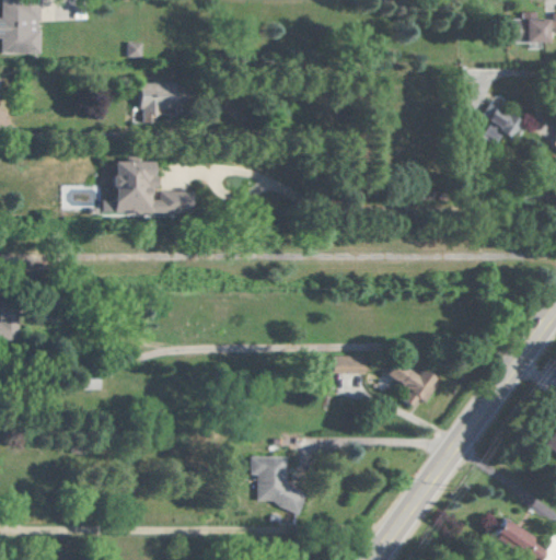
[(0,53),(41,54),(42,3),(0,2),(0,53)]
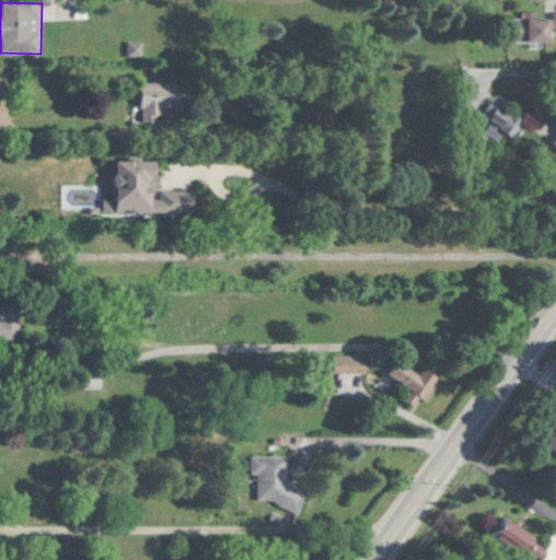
[(507,42),(549,42),(549,33),(555,32),(555,12),(554,12),(554,19),(536,19),(536,11),(522,11),(522,18),(507,18),(507,42)]
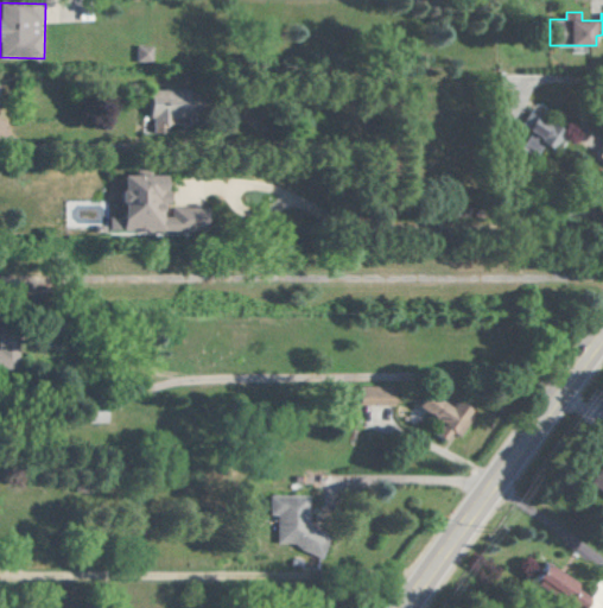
[(157,62),(157,46),(141,45),(141,62),(157,62)]
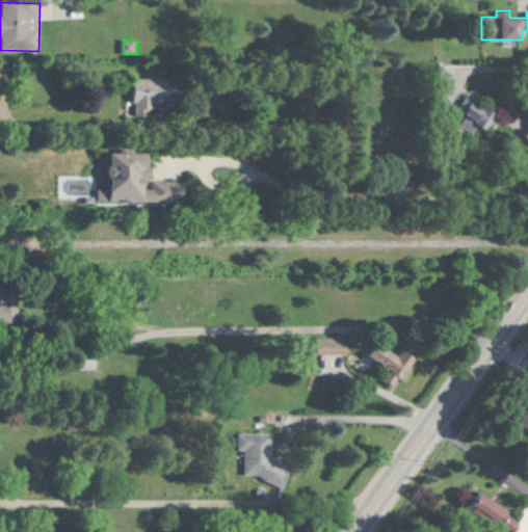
[(135,115),(151,115),(151,105),(172,106),(172,79),(136,78),(135,115)]
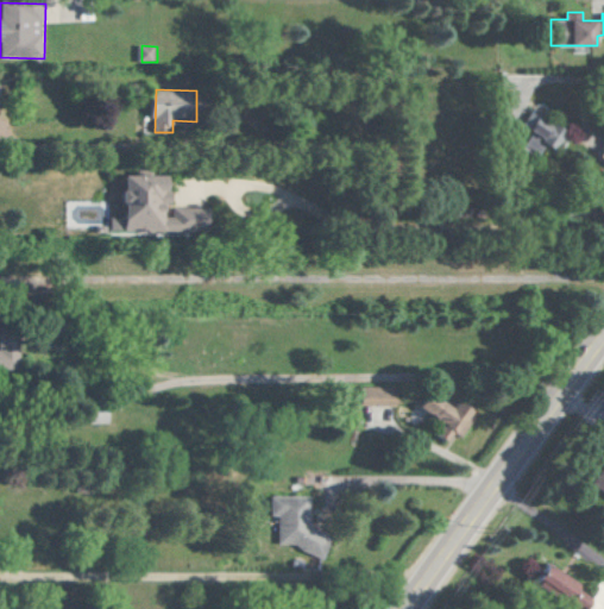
[(554,150),(565,132),(532,112),(523,126),(533,132),(523,149),(539,157),(546,145),(554,150)]
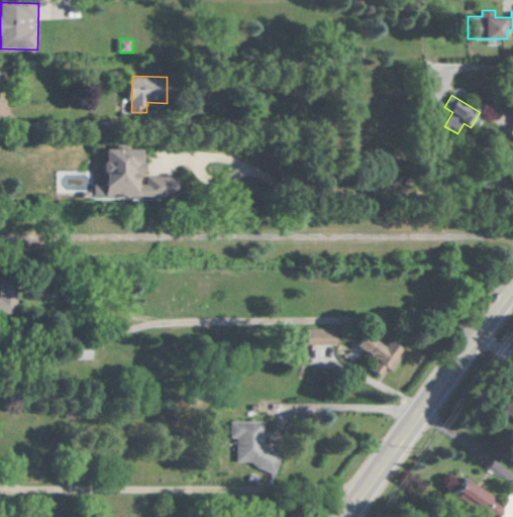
[(101,195),(179,196),(179,177),(148,177),(148,184),(143,184),(143,148),(101,148),(101,195)]
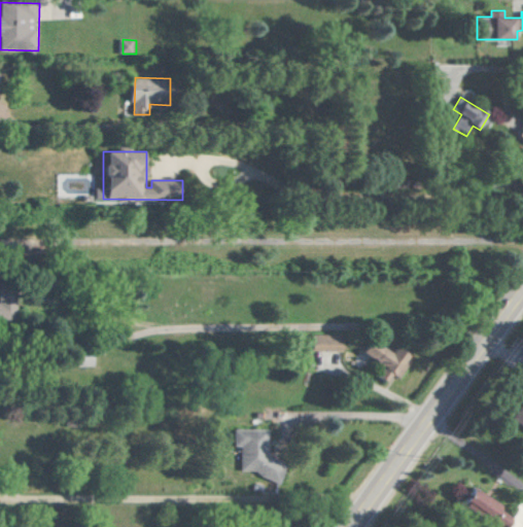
[(16,304),(0,305),(0,319),(18,319),(16,304)]
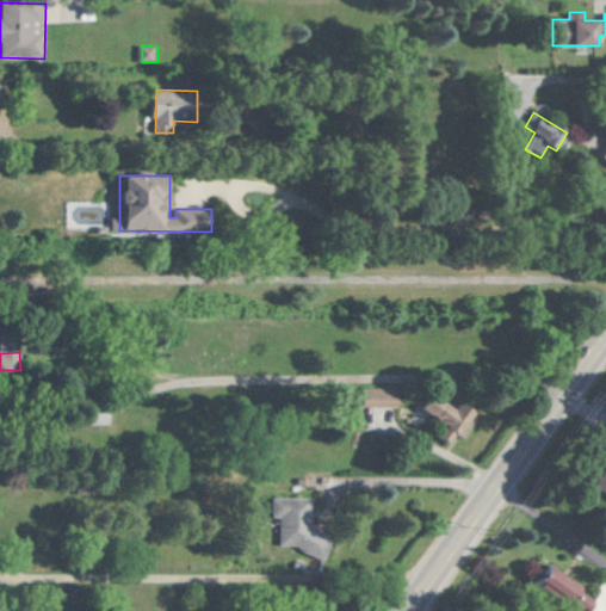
[(364,388),(365,407),(403,406),(402,387),(364,388)]
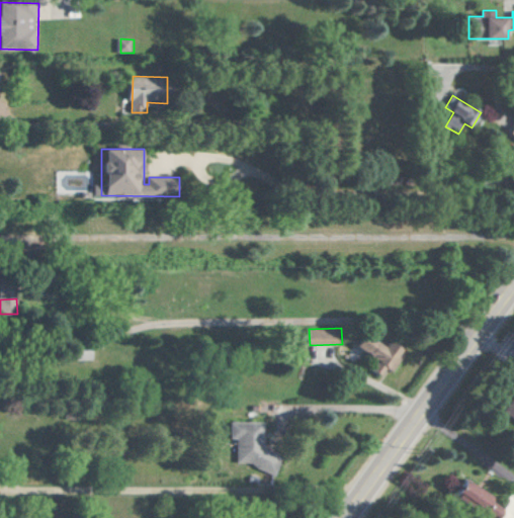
[(387,348),(364,334),(356,347),(377,360),(371,370),(380,375),(386,367),(394,372),(406,352),(390,342),(387,348)]
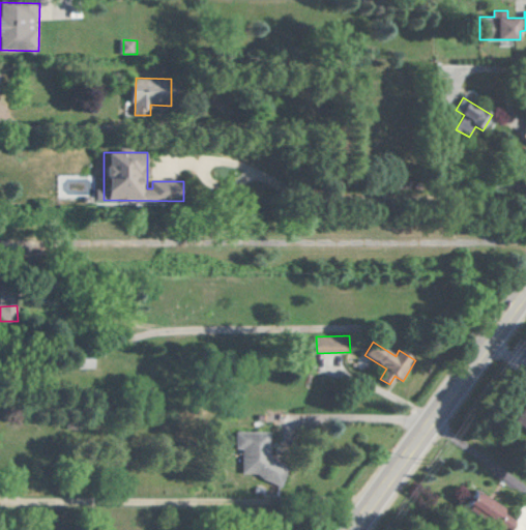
[(80,369),(96,367),(96,358),(80,359),(80,369)]
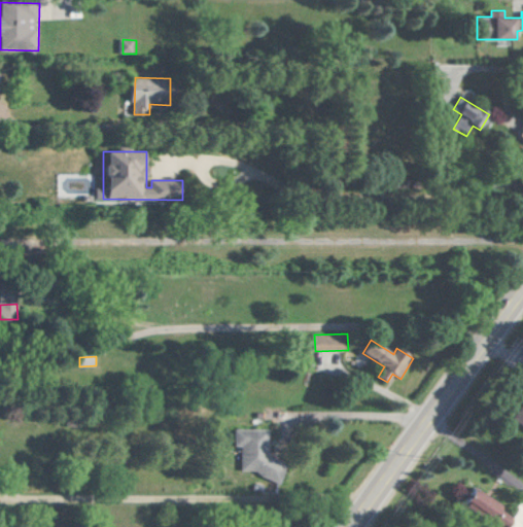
[(522,406),(514,419),(522,425),(522,406)]
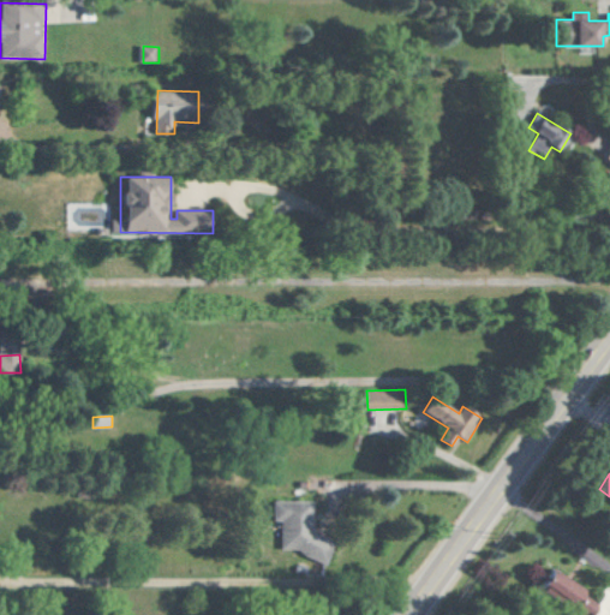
[(315,501),(276,501),(275,521),(283,521),(282,555),(333,556),(333,536),(315,535),(315,501)]
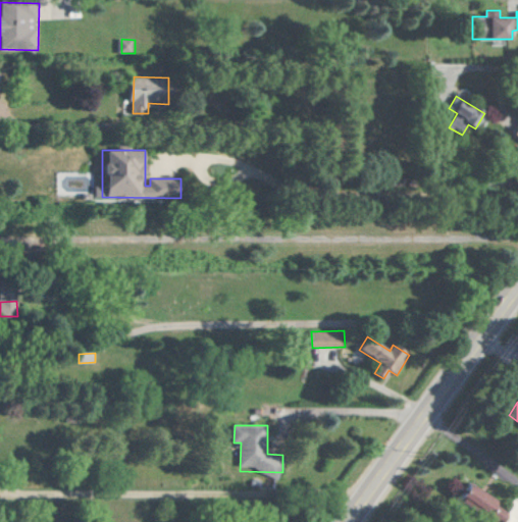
[(500,500),(471,482),(460,500),(497,521),(503,521),(509,513),(497,505),(500,500)]
